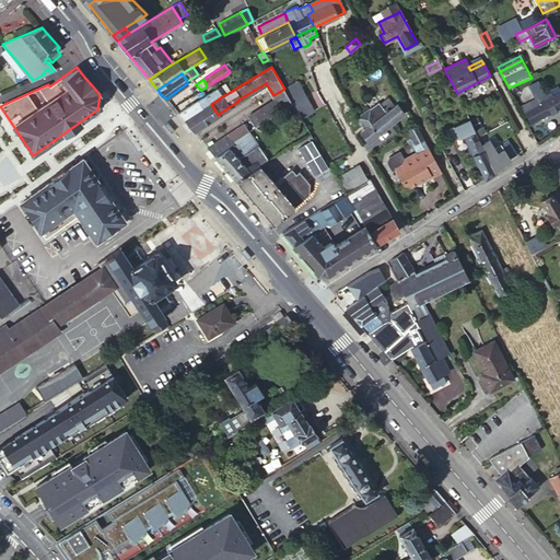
[(295,82),(284,89),(293,104),(304,96),(295,82)]
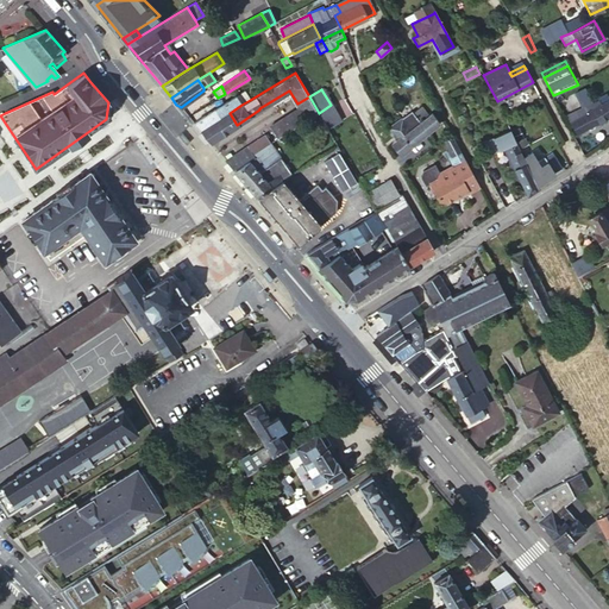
[(242,105),(250,100),(245,92),(237,95),(242,105)]
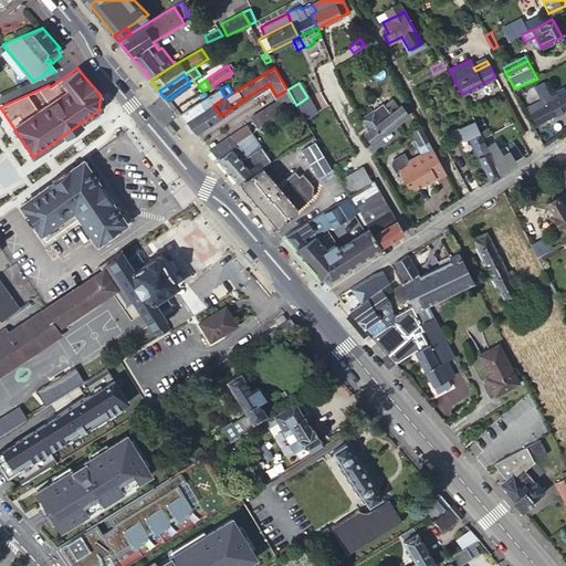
[(203,109),(213,105),(224,97),(220,88),(180,113),(181,115),(186,121),(203,109)]
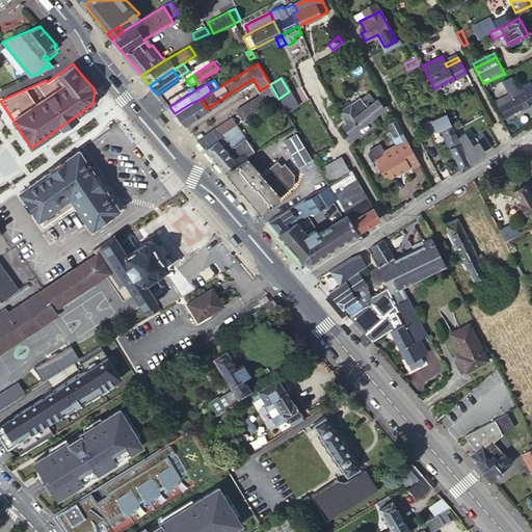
[(511,98),(498,106),(504,116),(513,111),(516,112),(520,111),(519,108),(531,100),(531,83),(531,84),(531,86),(525,90),(522,86),(508,94),(511,98)]
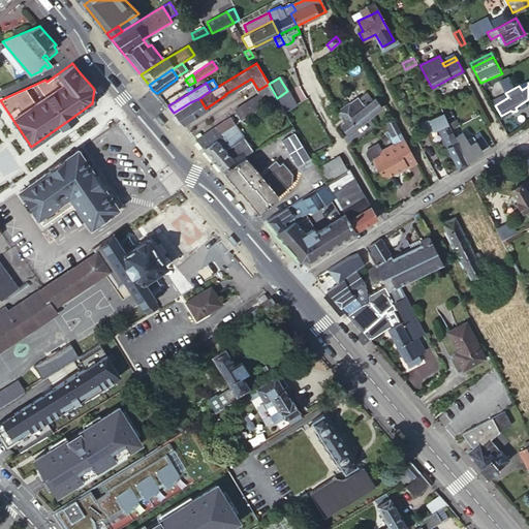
[(267,103),(277,98),(269,84),(258,90),(260,93),(241,105),(235,110),(241,120),(267,103)]
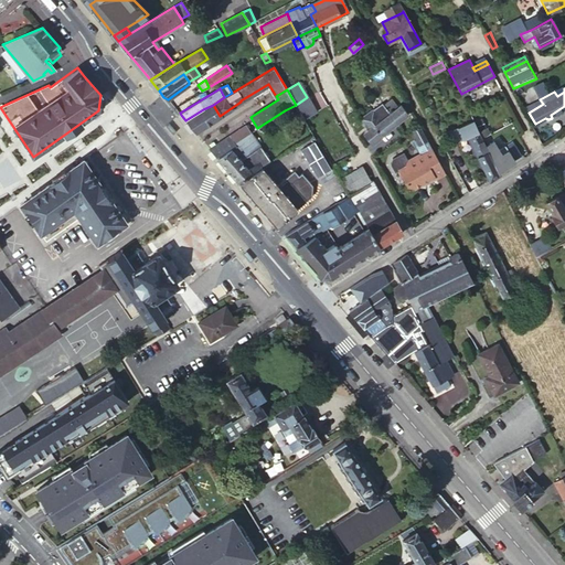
[(315,112),(307,97),(296,105),(301,117),(304,119),(315,112)]
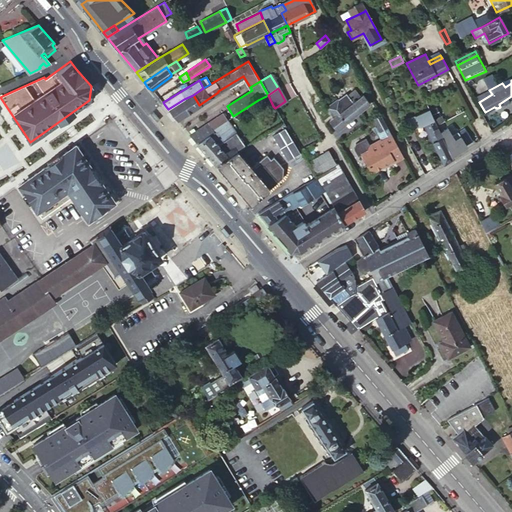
[(344,93),(326,107),(335,116),(329,121),(336,130),(346,123),(345,121),(368,102),(362,95),(356,100),(354,99),(351,100),(344,93)]
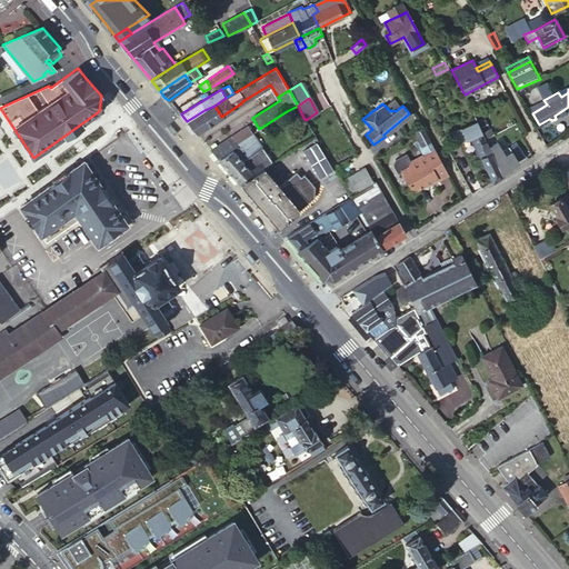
[(212,123),(221,117),(215,106),(205,110),(212,123)]
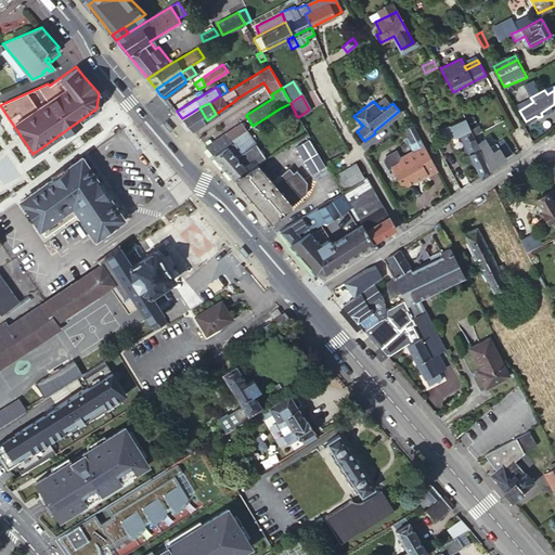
[(296,115),(291,103),(280,108),(286,120),(296,115)]
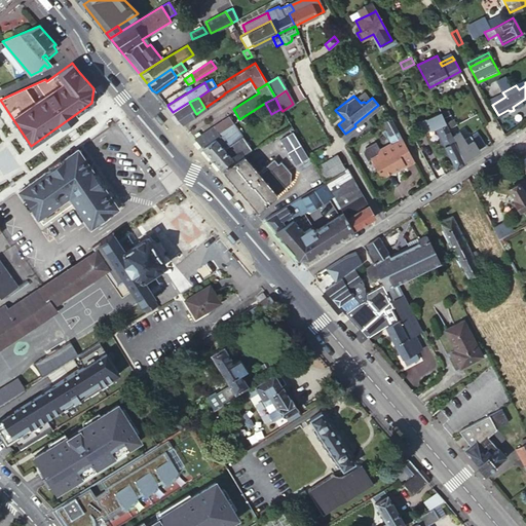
[(177,116),(182,122),(196,114),(189,102),(173,112),(177,116)]
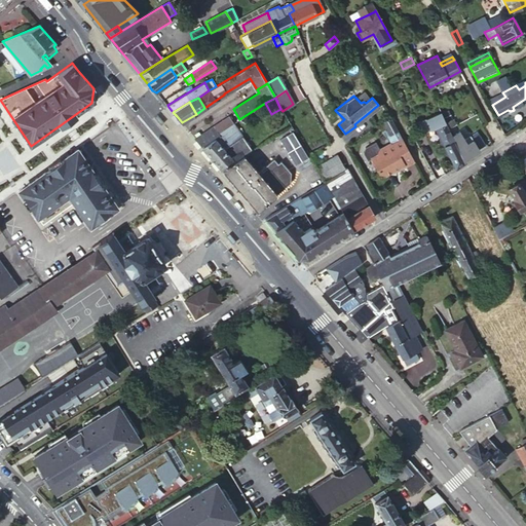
[(441,111),(426,118),(430,128),(436,125),(436,127),(455,167),(464,161),(463,159),(451,133),(448,127),(445,119),(441,111)]
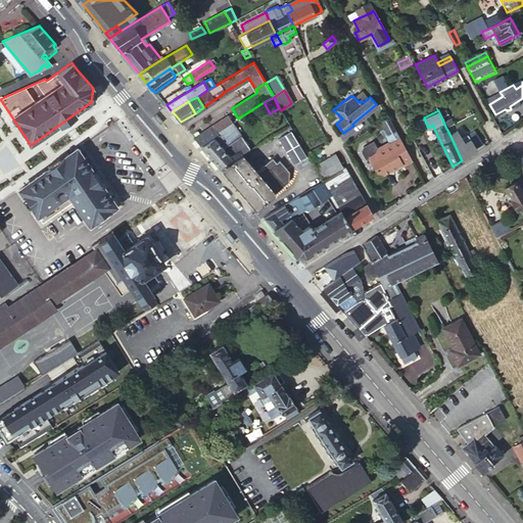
[(218,132),(232,123),(228,115),(212,125),(218,132)]
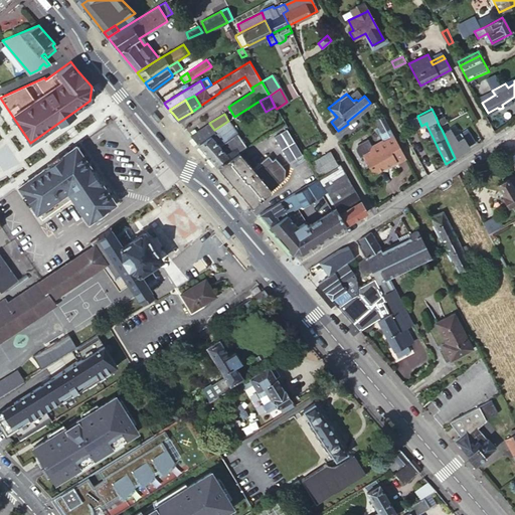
[(441,115),(436,117),(439,125),(445,122),(441,115)]
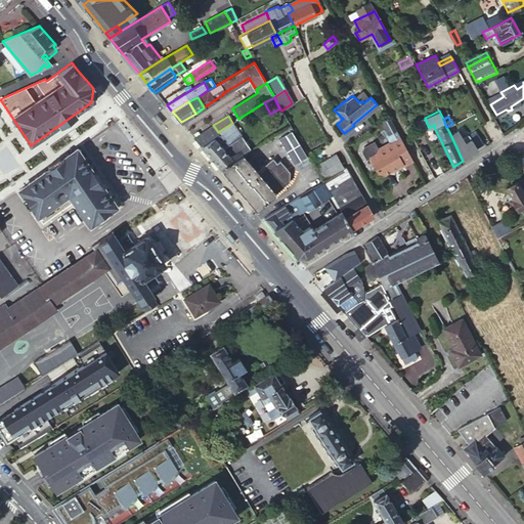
[(425,118),(415,122),(421,133),(434,127),(434,125),(429,128),(425,118)]
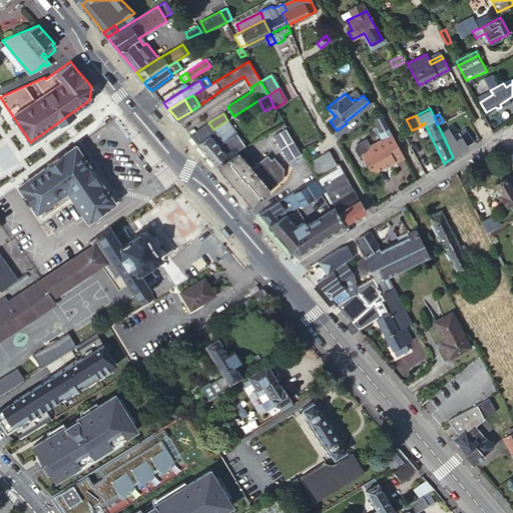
[(196,140),(213,129),(208,122),(189,133),(194,139),(196,140)]
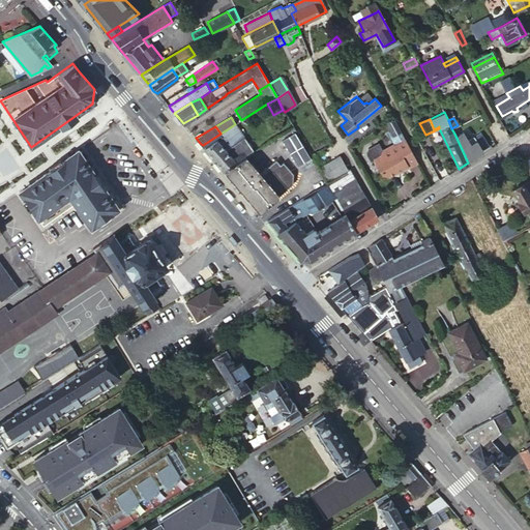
[(389,136),(393,144),(383,150),(379,142),(367,148),(366,152),(371,160),(375,158),(383,173),(388,175),(403,168),(406,168),(417,162),(405,138),(401,131),(392,136),(391,134),(390,134),(389,136)]
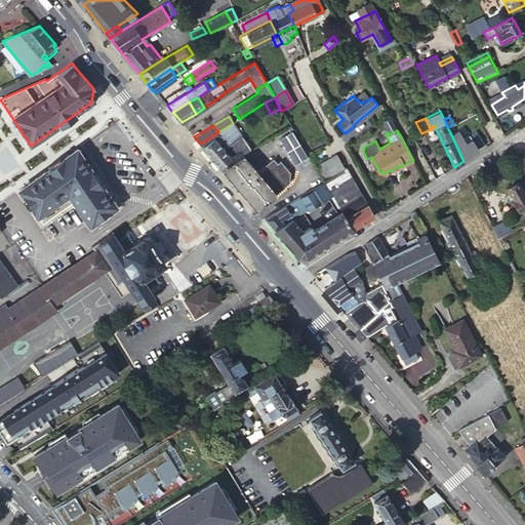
[(450,132),(462,159),(477,149),(483,145),(475,131),(463,138),(458,130),(455,132),(453,130),(450,132)]
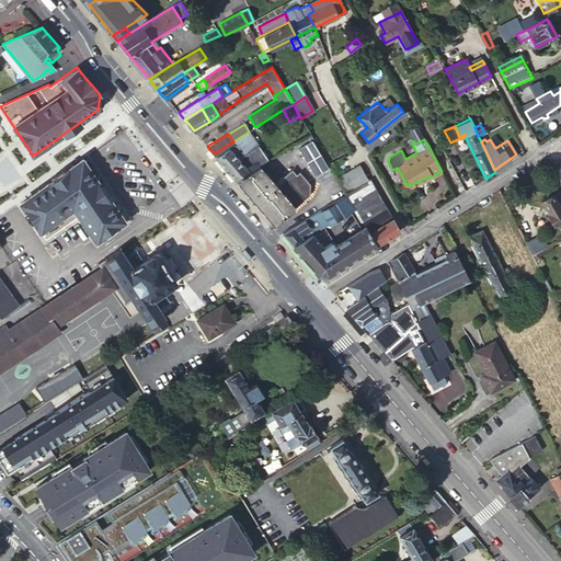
[(240,159),(244,156),(233,141),(215,153),(227,169),(240,159)]
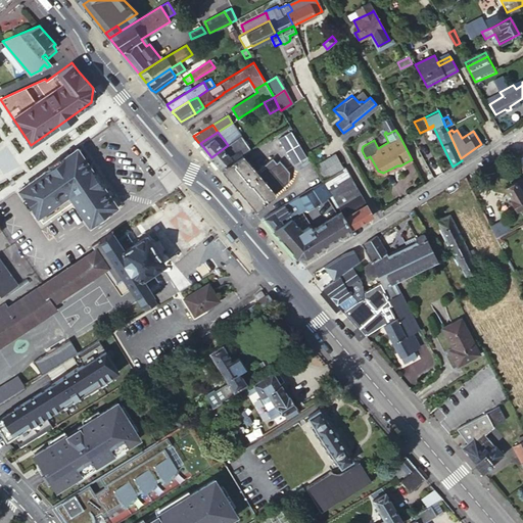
[(248,151),(260,143),(254,135),(243,142),(248,151)]
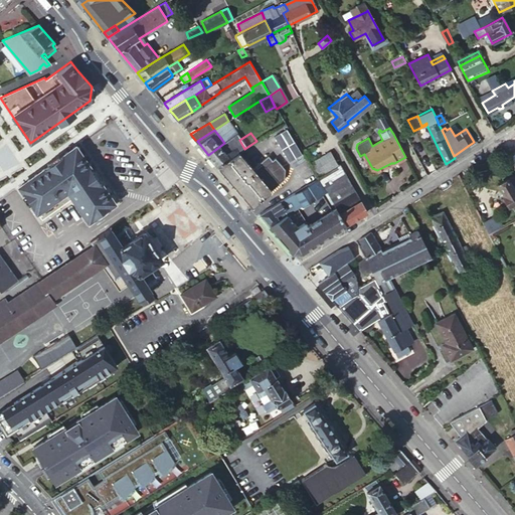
[(222,151),(220,146),(208,155),(212,159),(217,165),(238,152),(244,149),(239,140),(227,148),(222,151)]
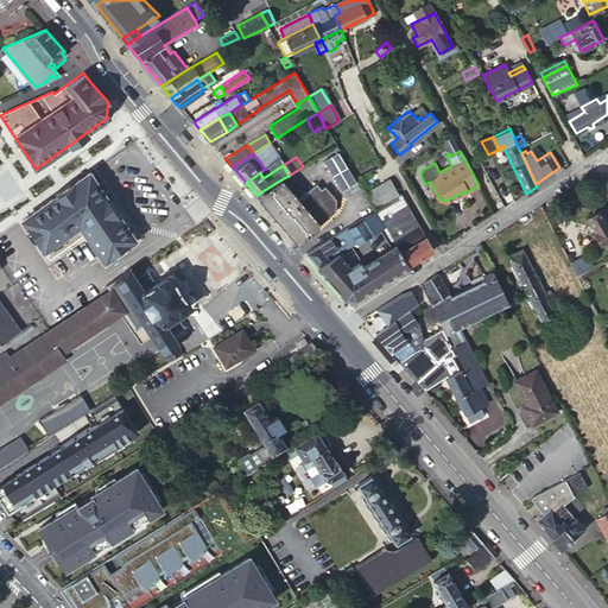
[(88,173),(23,221),(48,259),(83,235),(84,234),(103,261),(133,240),(107,201),(88,173)]
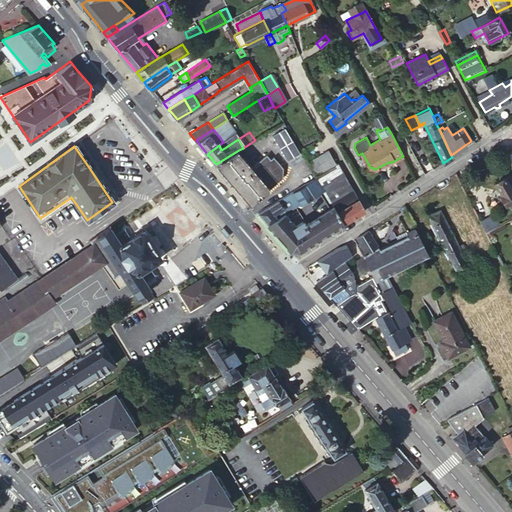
[(338,214),(344,222),(364,210),(337,164),(336,164),(328,150),(307,162),(316,177),(325,191),(334,206),(338,214)]
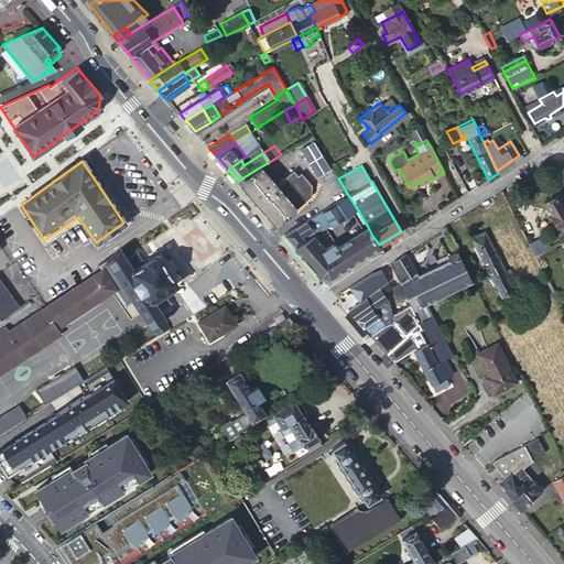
[(275,224),(277,226),(312,196),(311,185),(300,173),(296,175),(292,170),(275,184),(261,166),(238,181),(249,194),(263,210),(275,224)]
